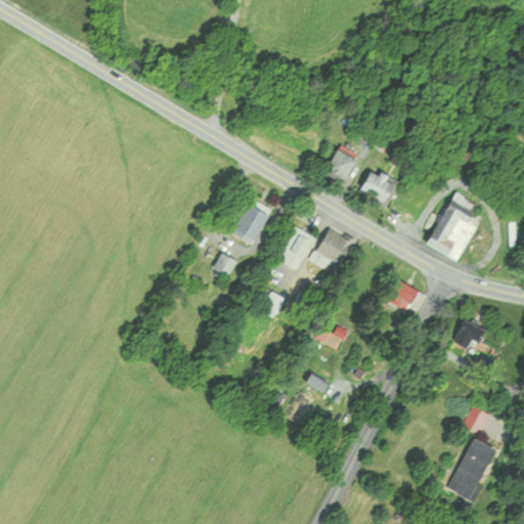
[(398,186),(374,164),(356,183),(381,206),(398,186)]
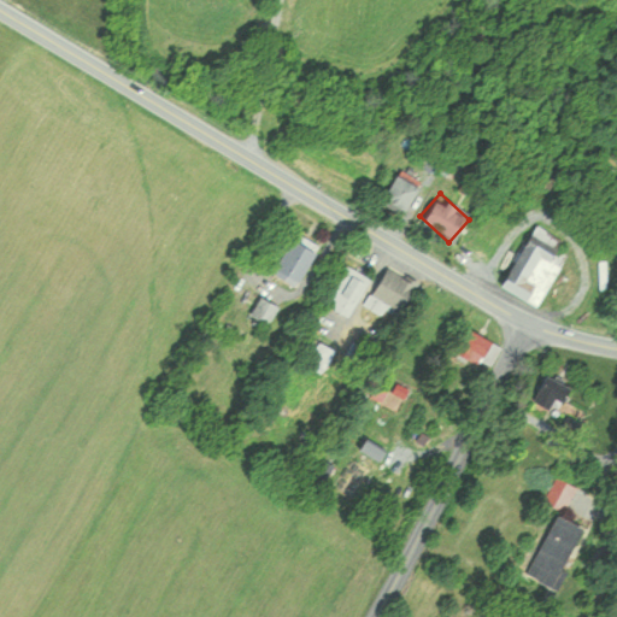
[(536,304),(574,247),(536,223),(499,278),(536,304)]
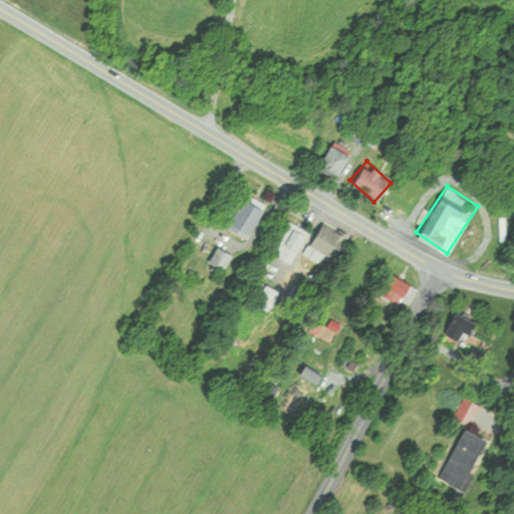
[(247,238),(266,204),(244,191),(224,225),(247,238)]
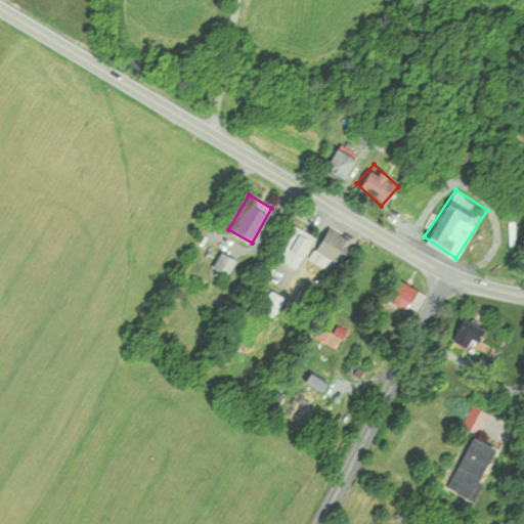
[(296,267),(315,236),(295,223),(275,254),(296,267)]
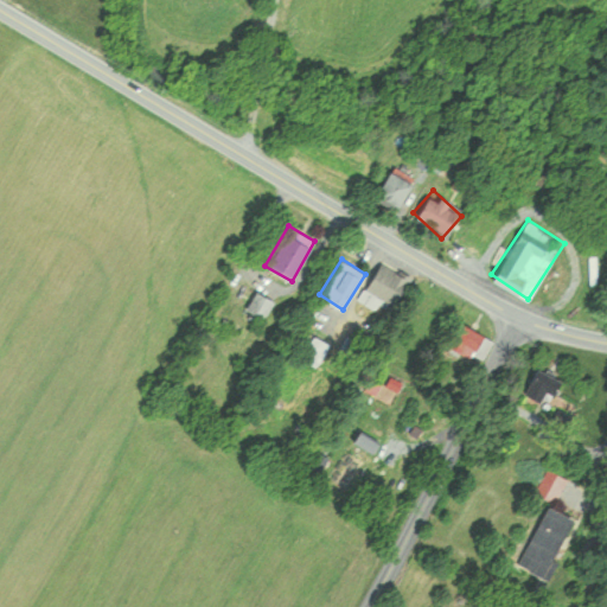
[(365,287),(395,305),(411,276),(382,259),(365,287)]
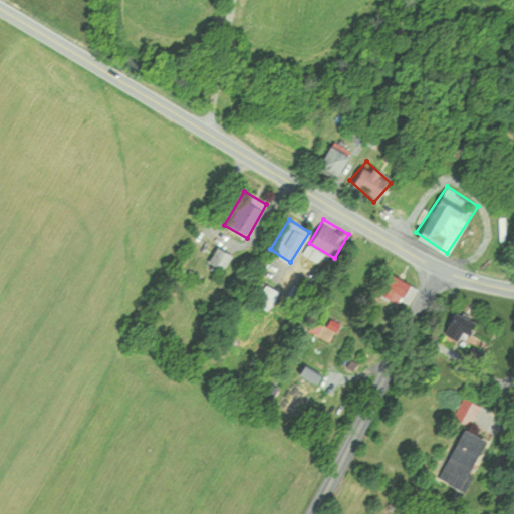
[(209,262),(224,270),(232,254),(217,247),(209,262)]
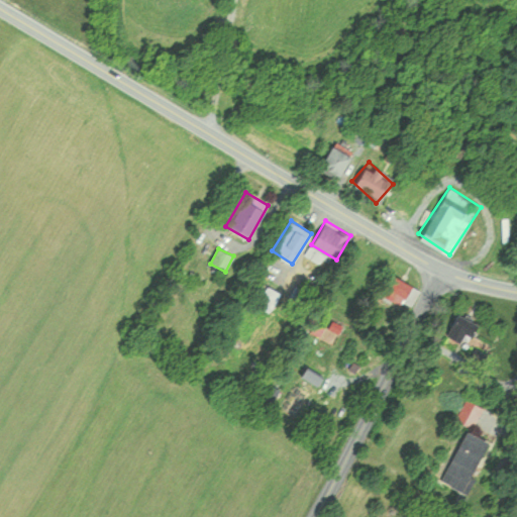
[(379,294),(409,311),(421,291),(392,273),(379,294)]
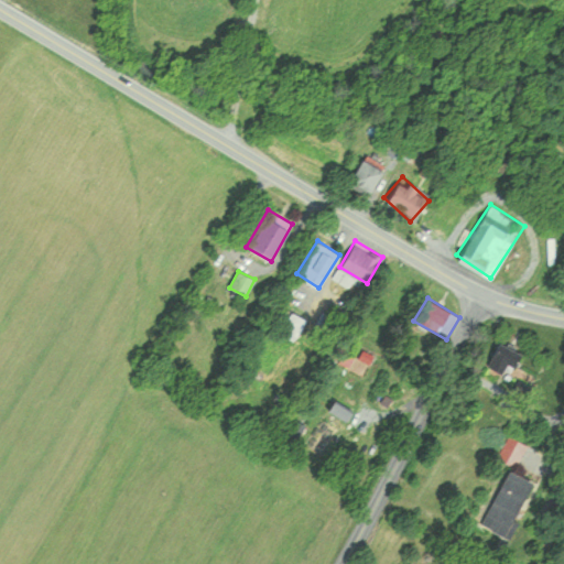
[(522,355),(498,340),(484,367),(508,380),(522,355)]
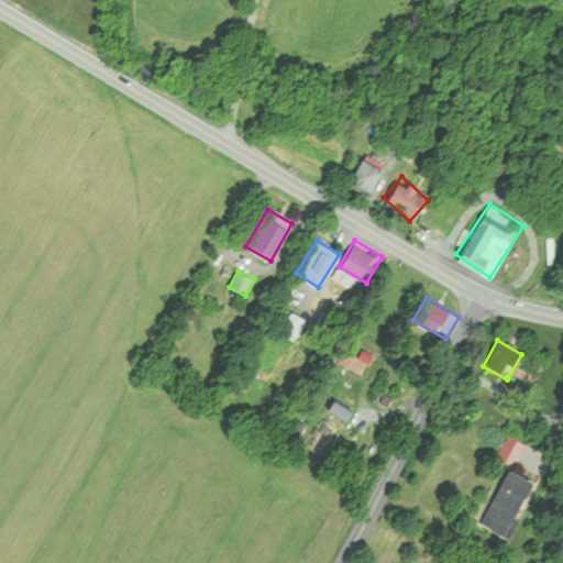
[(481,525),(509,537),(533,479),(505,467),(481,525)]
